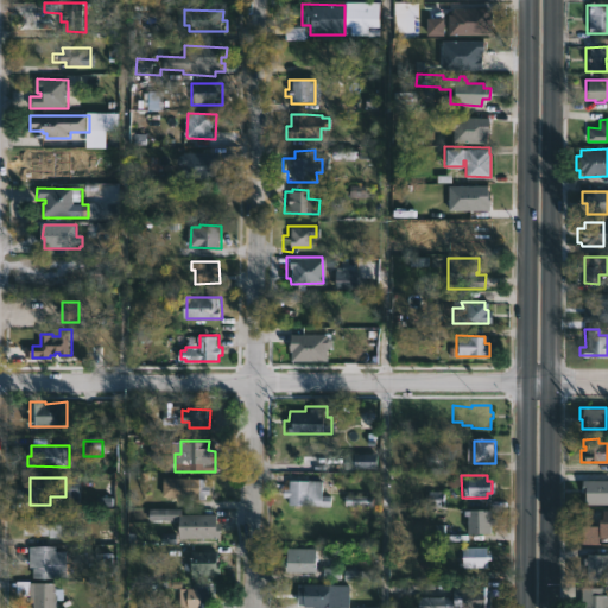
[(207,485),(207,494),(203,494),(203,499),(160,498),(162,477),(203,479),(203,485),(207,485)]
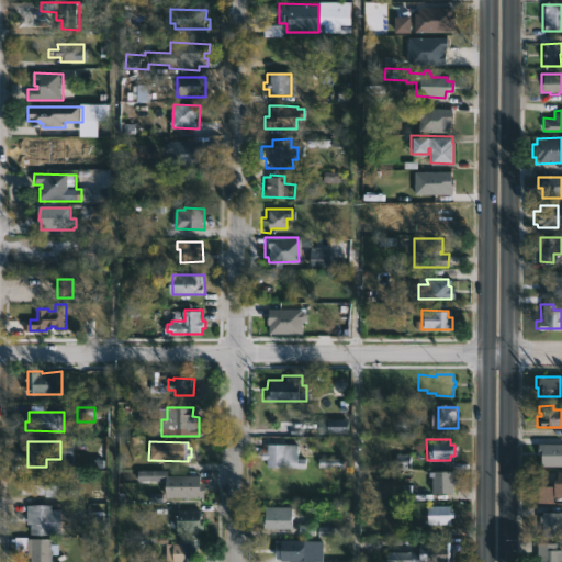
[(295,452),(294,458),(303,458),(303,468),(263,468),(263,459),(258,459),(258,451),(265,451),(265,444),(295,444),(295,452)]
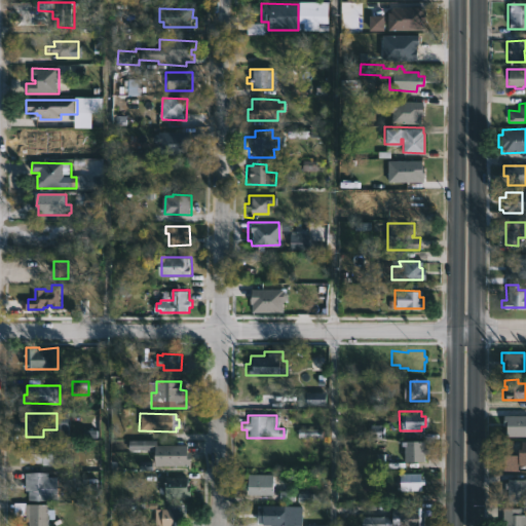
[(524,415),(524,418),(525,418),(525,428),(524,428),(524,437),(503,437),(503,425),(501,425),(501,415),(524,415)]
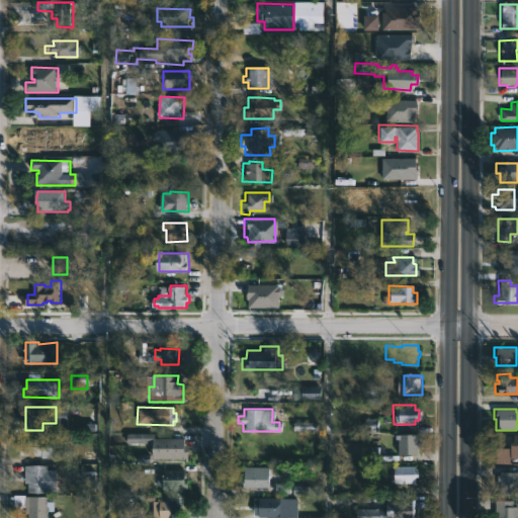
[(155,446),(155,435),(128,434),(128,446),(155,446)]
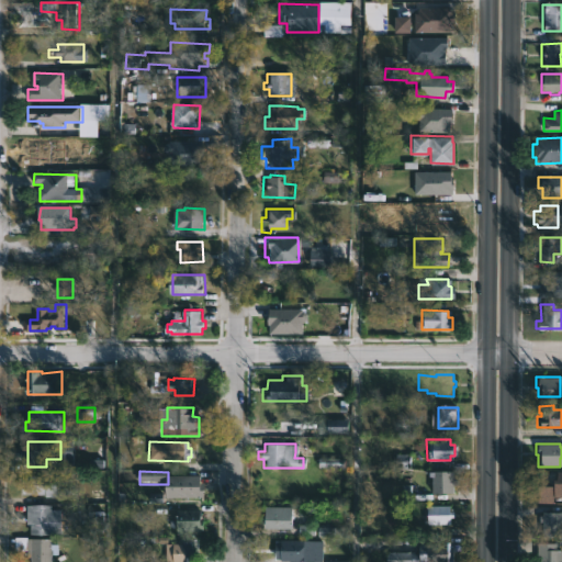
[(450,471),(452,471),(450,478),(456,478),(456,485),(450,485),(450,493),(429,493),(429,476),(425,476),(425,471),(450,471)]
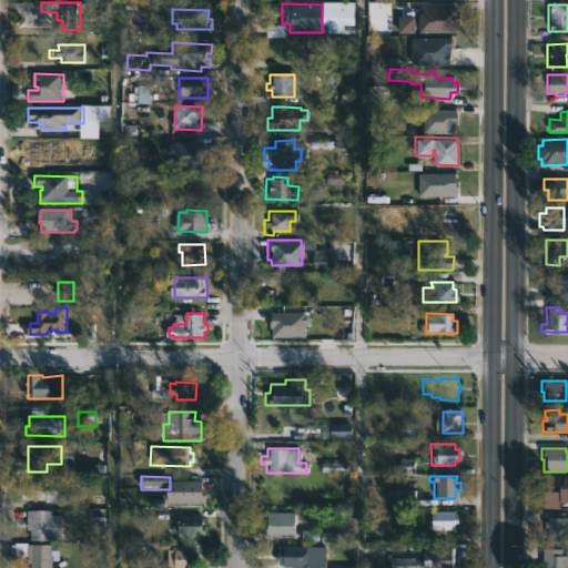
[(556,508),(540,508),(540,489),(555,490),(555,484),(560,484),(560,476),(567,476),(567,503),(556,503),(556,508)]
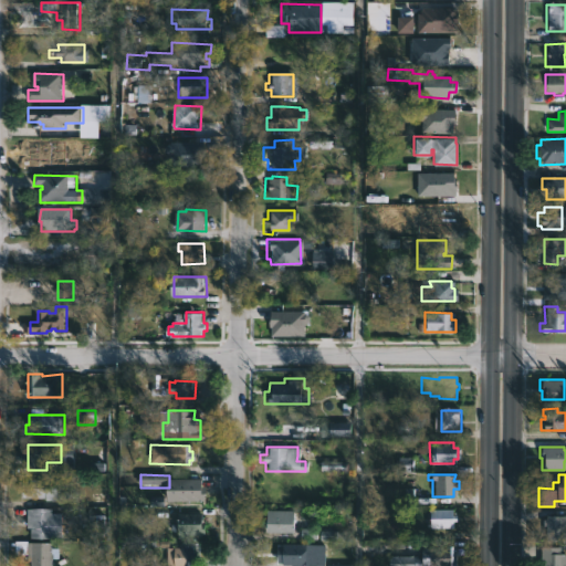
[(62,477),(62,494),(65,495),(65,491),(79,491),(77,501),(48,500),(48,498),(24,498),(24,486),(27,486),(27,479),(48,479),(48,477),(62,477)]
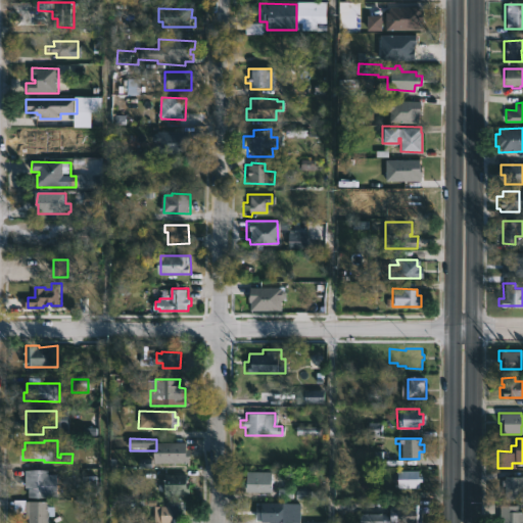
[(187,464),(168,463),(169,442),(189,442),(189,460),(187,460),(187,464)]
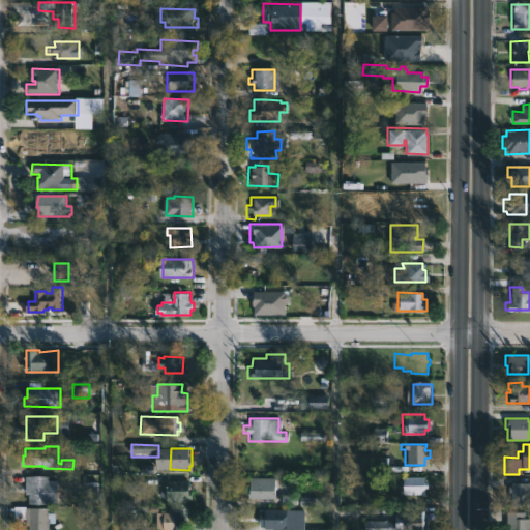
[(88,476),(102,476),(102,462),(88,462),(88,476)]
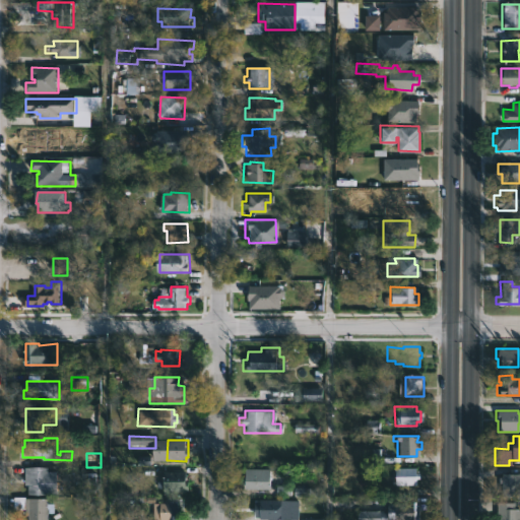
[(47,467),(47,471),(56,471),(56,489),(47,489),(47,495),(26,495),(26,485),(23,485),(23,467),(47,467)]
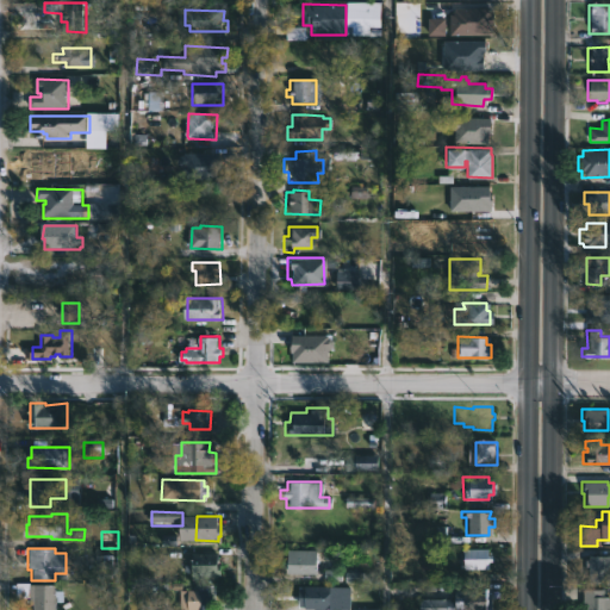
[(485,548),(485,554),(490,554),(490,562),(485,562),(485,568),(461,568),(461,548),(485,548)]
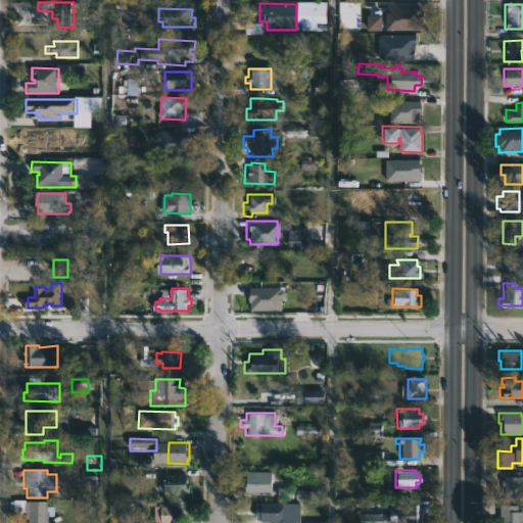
[(269,491),(243,491),(243,471),(270,471),(269,491)]
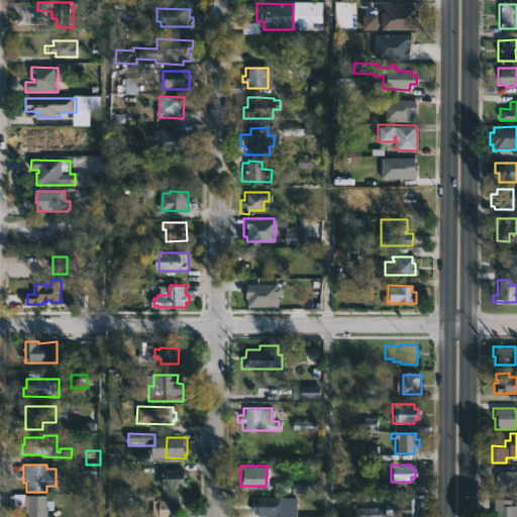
[(186,483),(186,488),(173,488),(173,485),(165,485),(165,470),(187,470),(186,483)]
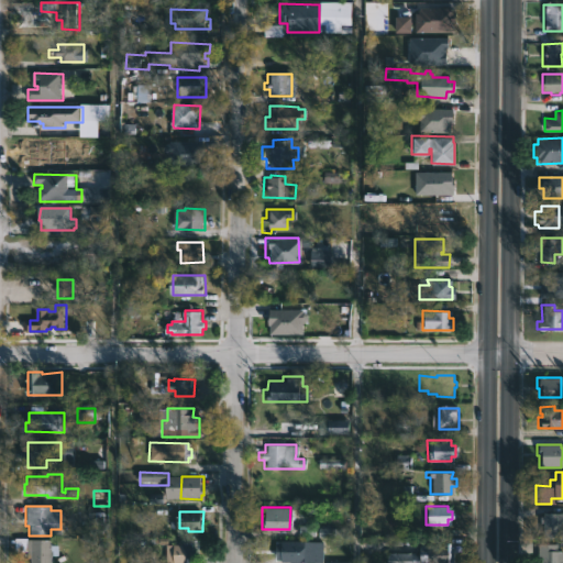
[(562,512),(562,521),(561,521),(561,539),(540,539),(540,523),(538,523),(538,516),(540,516),(540,512),(562,512)]
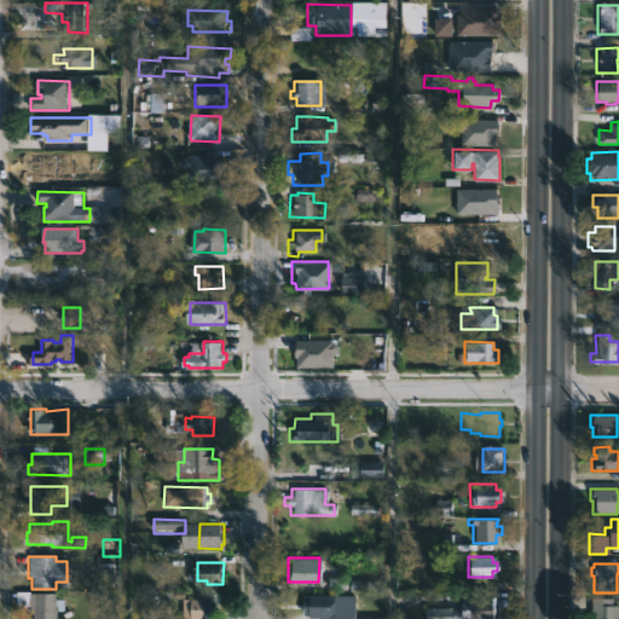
[(58,594),(58,600),(65,600),(65,611),(59,611),(59,618),(36,618),(36,613),(32,613),(32,593),(58,594)]
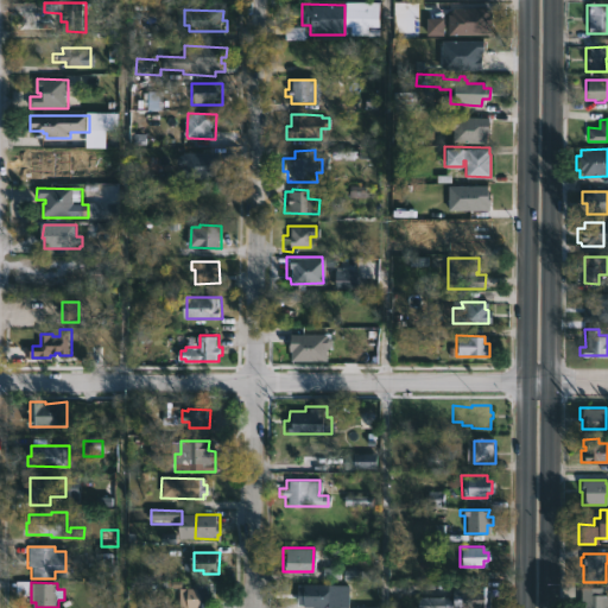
[(346,607),(293,607),(293,587),(301,587),(301,584),(347,584),(346,607)]
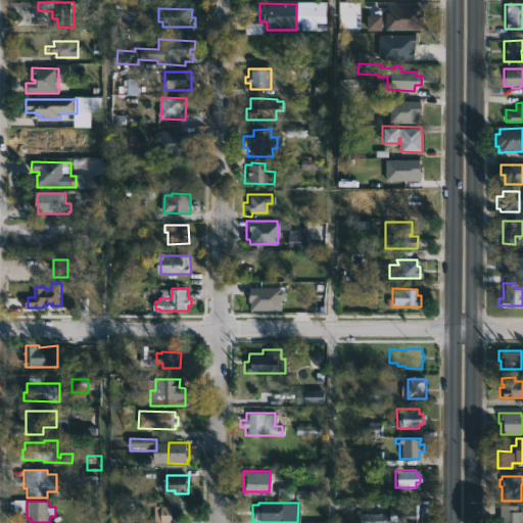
[(181,505),(181,511),(185,511),(185,516),(181,516),(181,522),(158,522),(158,507),(181,505)]
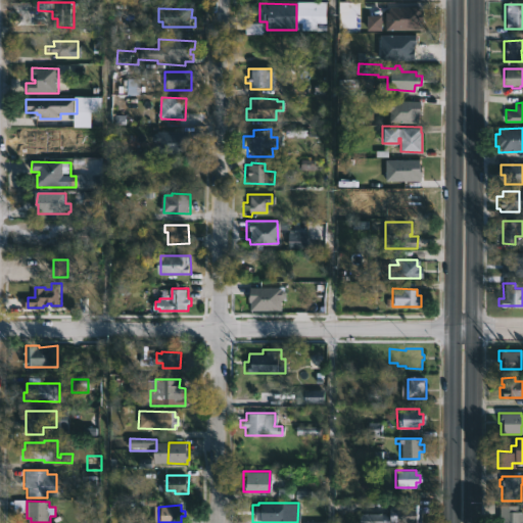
[(419,505),(418,522),(410,522),(387,522),(358,522),(358,514),(383,514),(383,516),(387,516),(387,507),(419,505)]
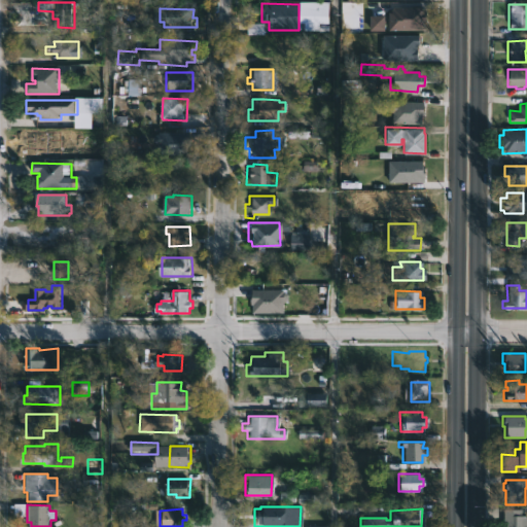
[(520,508),(520,515),(526,515),(526,526),(501,526),(501,518),(500,518),(500,514),(501,514),(501,508),(520,508)]
